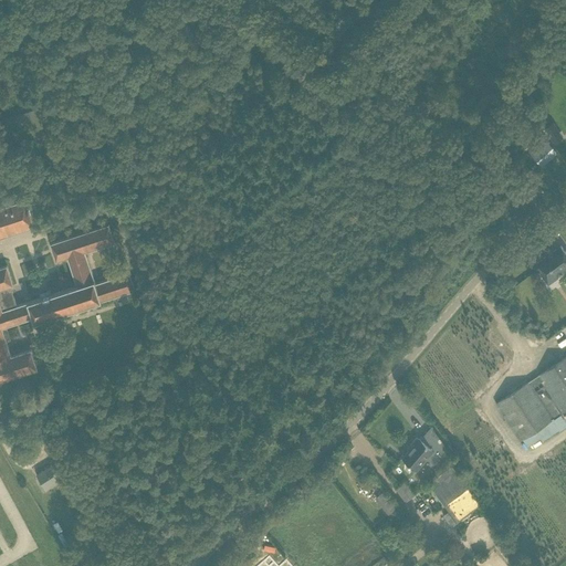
[(553,122),(545,127),(551,137),(554,143),(563,137),(559,133),(553,122)]
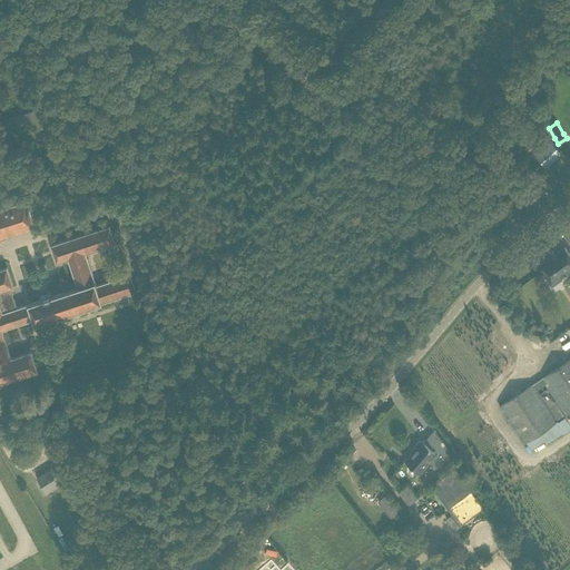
[(544,141),(532,151),(540,159),(546,167),(561,154),(548,138),(544,141)]
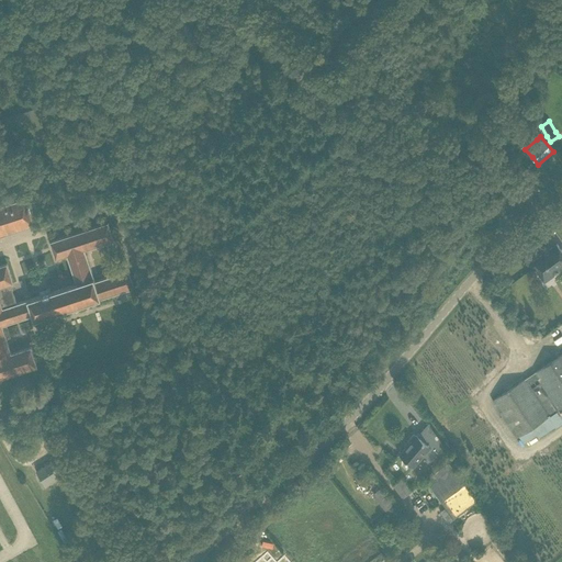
[(25,197),(0,204),(0,234),(34,224),(25,197)]
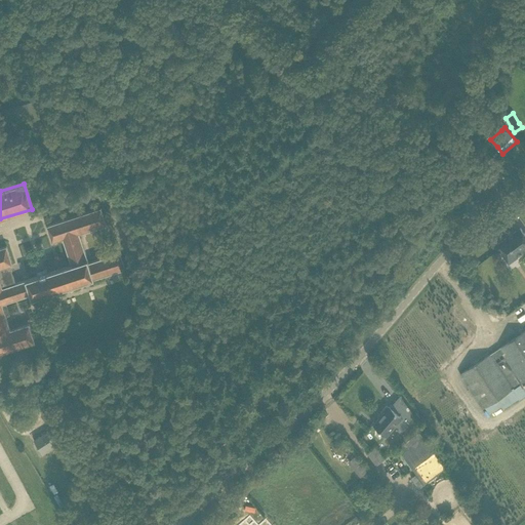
[(79,234),(107,225),(101,208),(46,226),(52,242),(63,239),(71,265),(15,283),(10,266),(12,265),(6,246),(0,247),(0,354),(35,342),(29,324),(10,330),(2,304),(31,294),(32,299),(126,269),(120,252),(88,263),(79,234)]
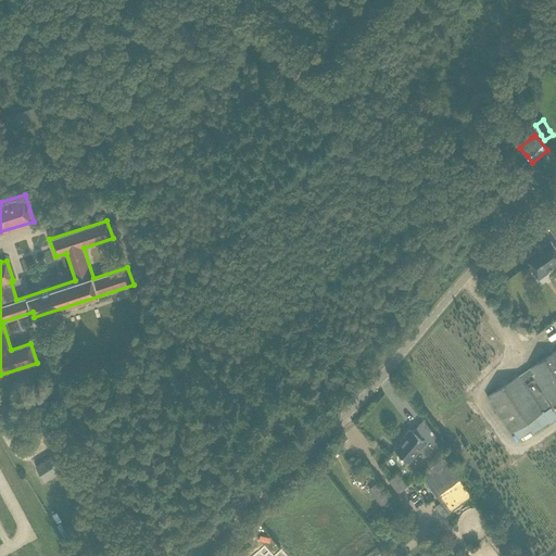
[(555,265),(555,248),(551,241),(528,257),(532,265),(530,267),(539,280),(548,273),(547,272),(555,265)]
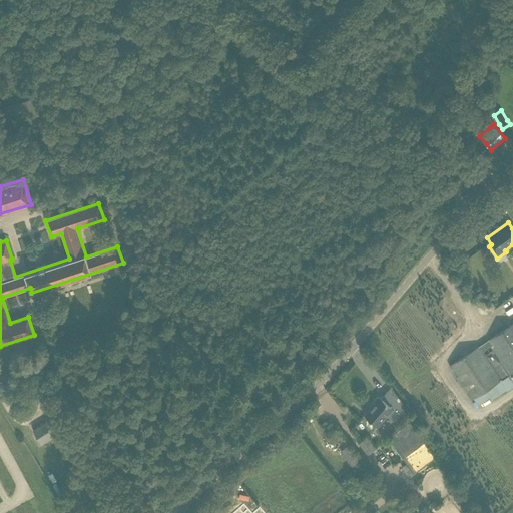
[(512,323),(449,366),(472,400),(474,398),(478,405),(490,397),(491,399),(506,389),(501,381),(508,376),(512,372),(512,323)]
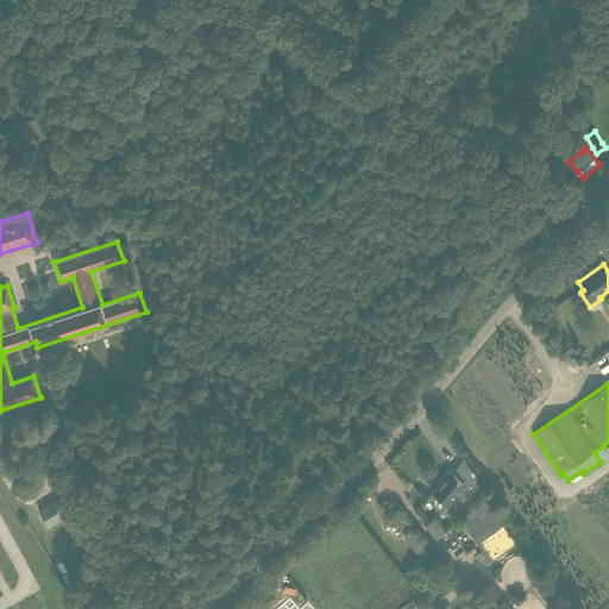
[(52,459),(18,482),(29,498),(63,476),(52,459)]
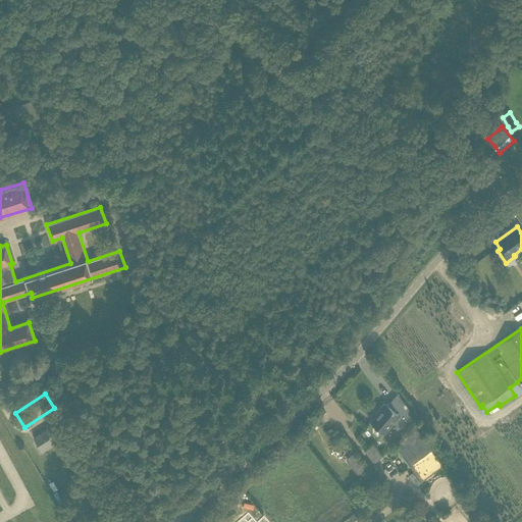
[(382,409),(371,422),(384,433),(394,423),(400,416),(405,420),(406,421),(413,413),(399,395),(399,394),(388,405),(386,404),(386,405),(383,403),(380,407),(382,409)]
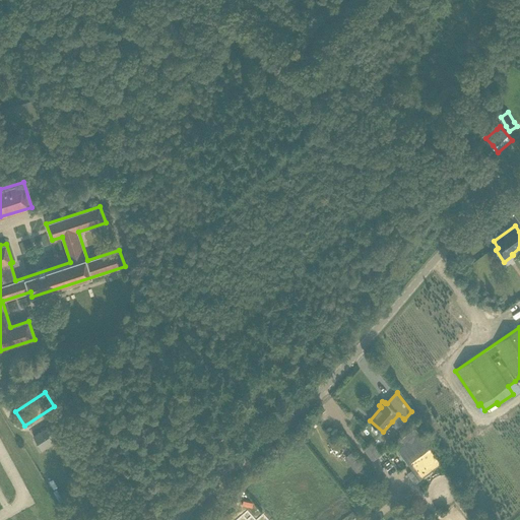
[(62,418),(42,432),(51,445),(70,432),(62,418)]
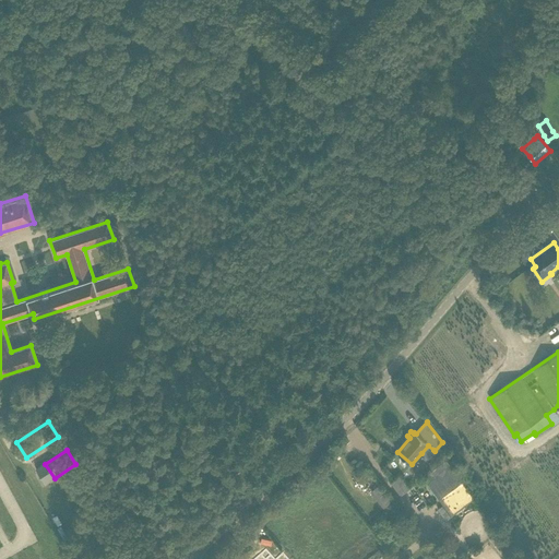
[(451,515),(474,499),(447,460),(423,477),(451,515)]
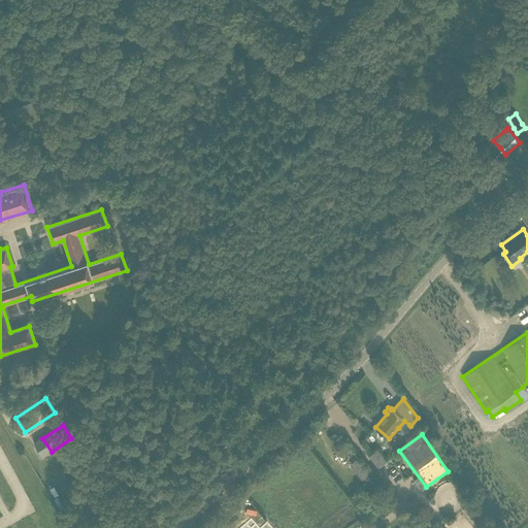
[(378,468),(387,461),(378,450),(369,456),(378,468)]
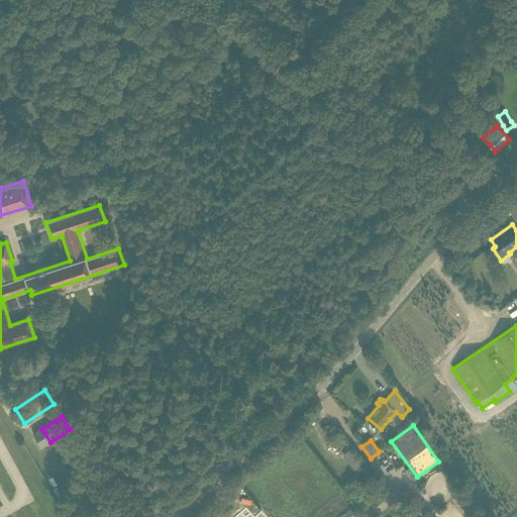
[(354,470),(363,462),(350,447),(342,454),(354,470)]
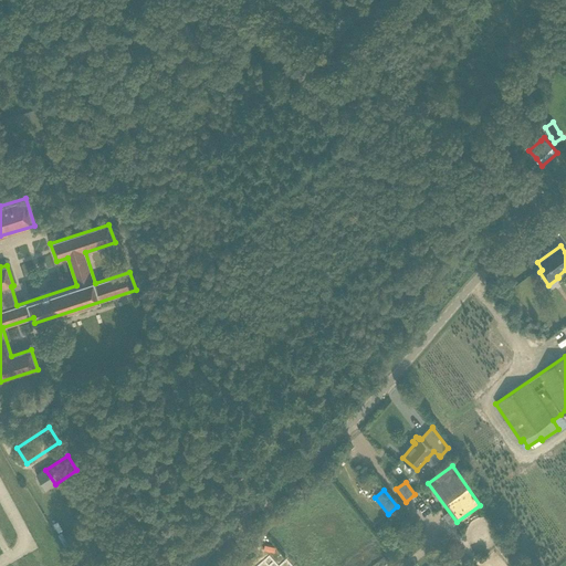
[(279,565),(278,565),(270,556),(258,565),(292,565),(286,559),(279,565)]
